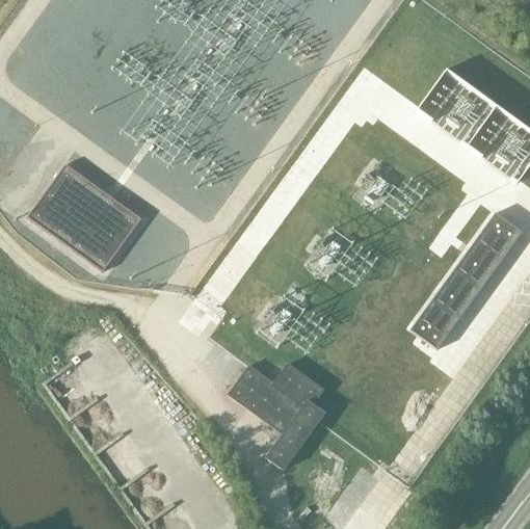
[(430,176),(441,158),(428,152),(419,168),(430,176)]
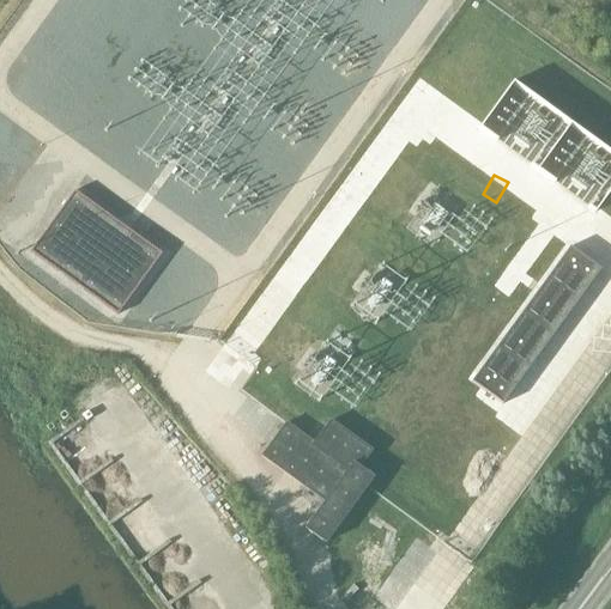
[(76,188),(31,249),(119,311),(163,250),(76,188)]
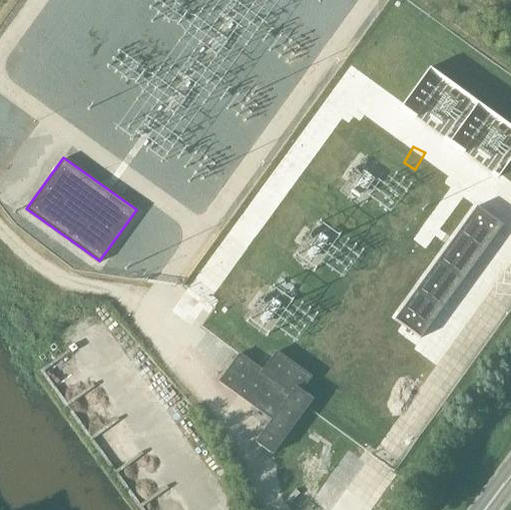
[(504,223),(478,204),(396,318),(422,337),(504,223)]
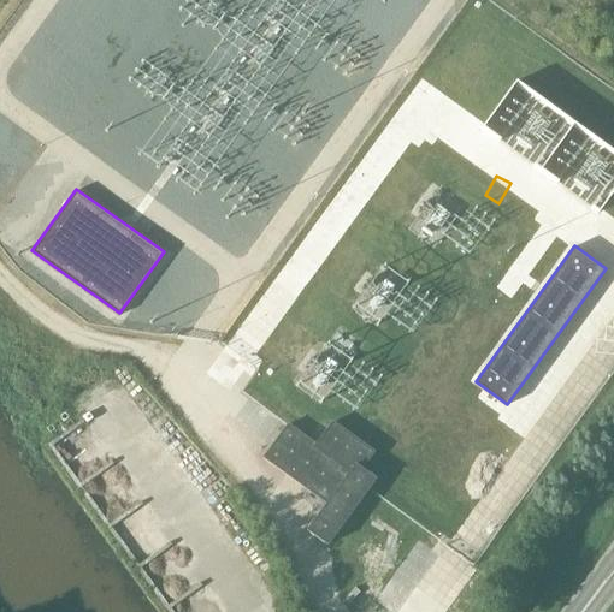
[(366,326),(401,290),(387,277),(372,292),(365,285),(344,306),(366,326)]
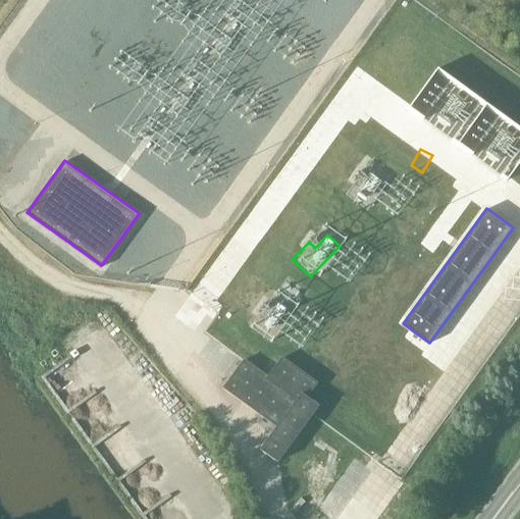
[(268,293),(245,329),(265,343),(290,306),(268,293)]
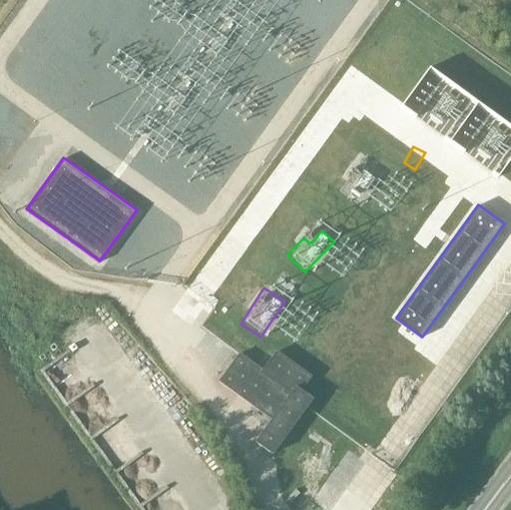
[(253,439),(272,452),(306,403),(313,394),(301,386),(311,371),(276,346),(262,366),(237,349),(217,378),(271,416),(253,439)]
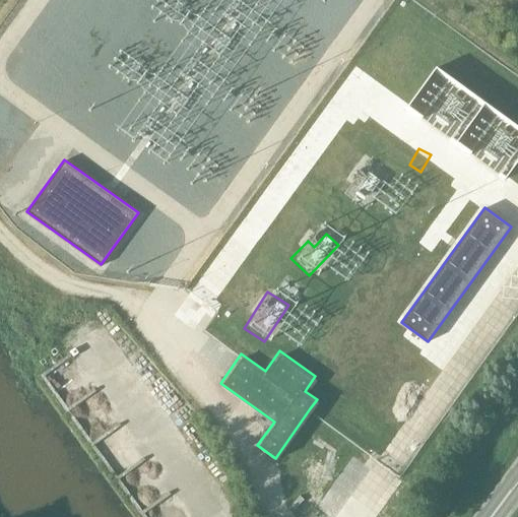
[(345,443),(372,455),(378,443),(351,431),(345,443)]
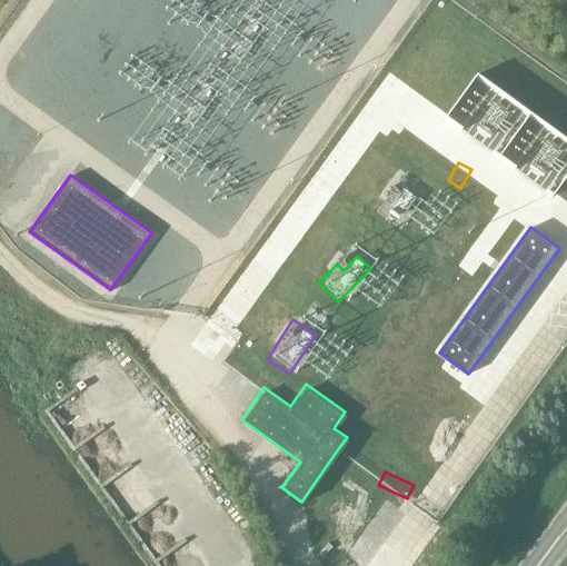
[(354,560),(358,565),(376,565),(393,552),(379,537),(354,560)]
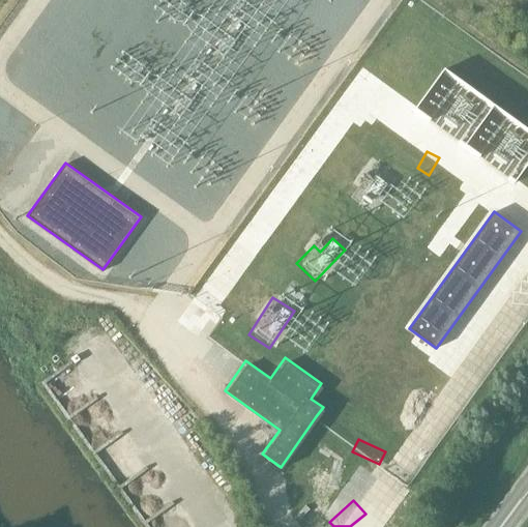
[(144,520),(148,526),(183,526),(169,503),(144,520)]
